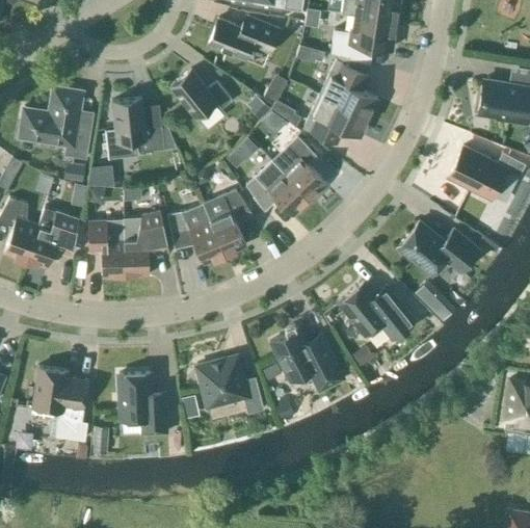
[(234,0),(274,6),(274,0),(286,0),(285,10),(302,14),(305,0),(234,0)]
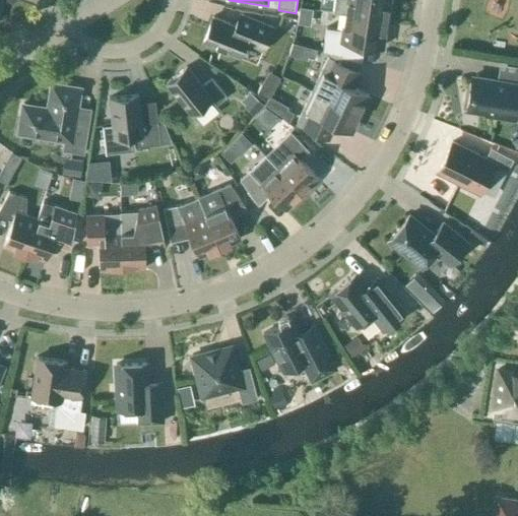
[(336,0),(334,15),(346,17),(388,23),(391,0),(336,0)]
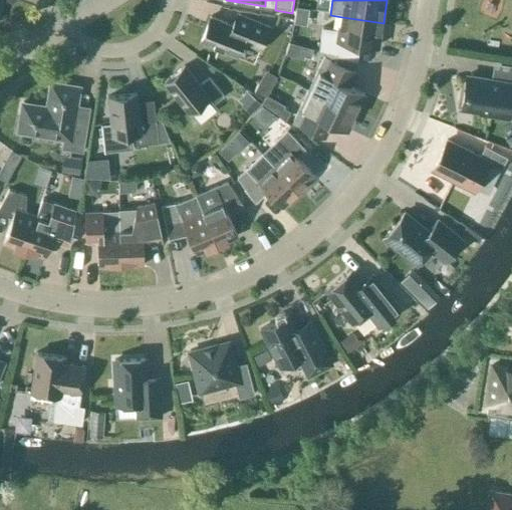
[(379,50),(384,23),(342,17),(340,32),(323,29),(319,53),(354,58),(356,46),(379,50)]
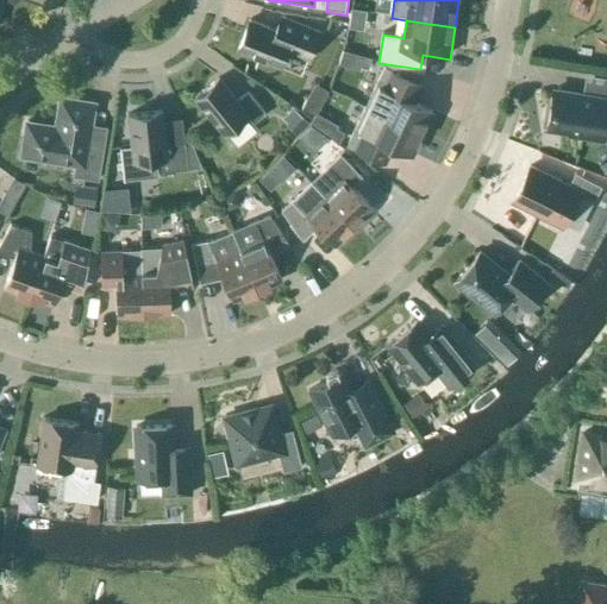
[(282,36),(251,24),(239,54),(281,70),(288,54),(310,62),(320,36),(288,23),(282,36)]
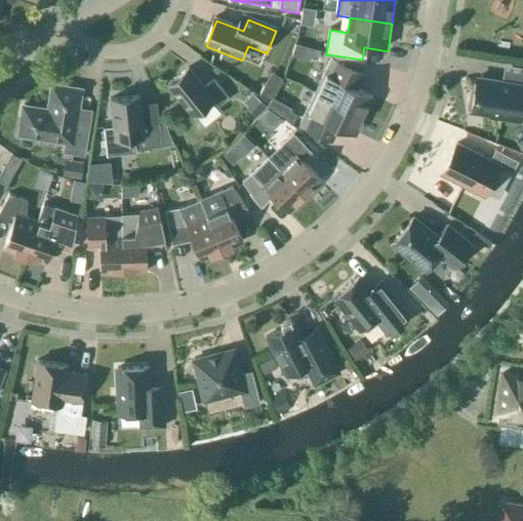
[(317,95),(365,118),(373,99),(352,89),(358,74),(332,62),(317,95)]
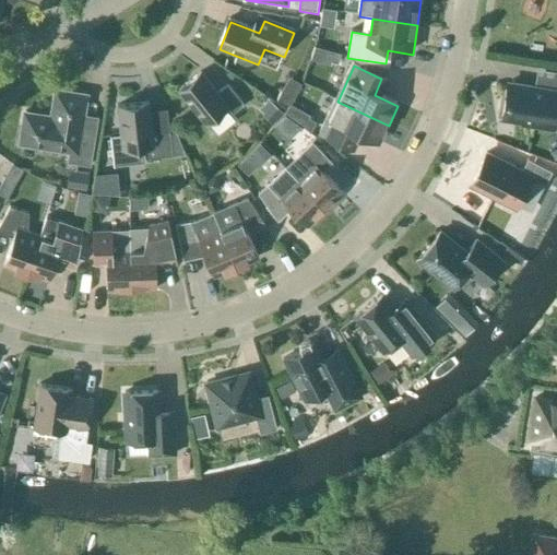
[(522,128),(555,133),(556,124),(556,74),(538,72),(536,91),(509,86),(505,120),(523,124),(522,128)]
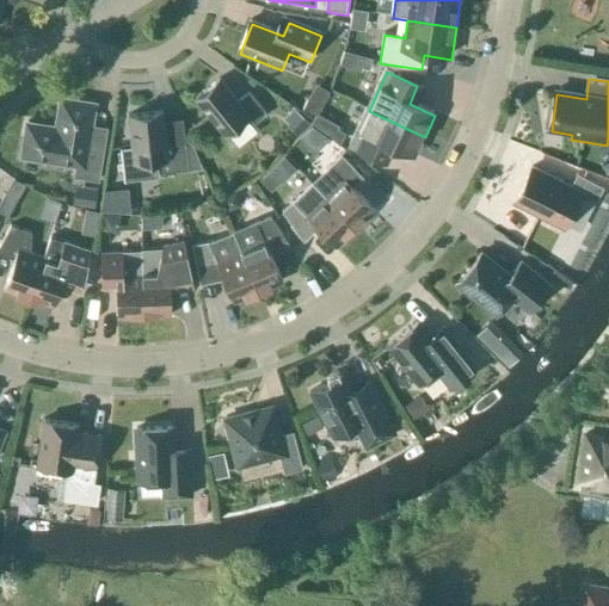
[(239,104),(221,82),(197,101),(227,138),(250,119),(257,127),(269,117),(251,96),(239,104)]
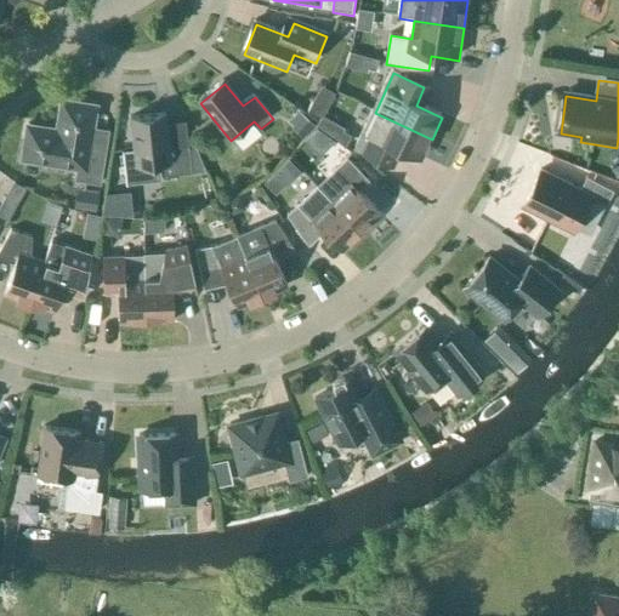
[(323,87),(310,112),(322,119),(335,93),(323,87)]
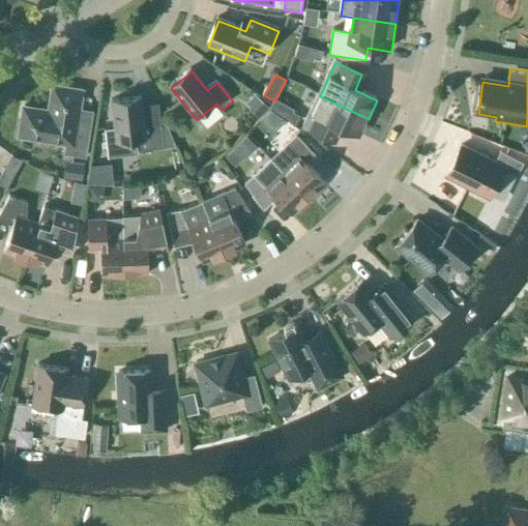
[(25,111),(20,138),(66,146),(65,156),(87,161),(93,122),(79,120),(83,93),(54,89),(50,115),(25,111)]
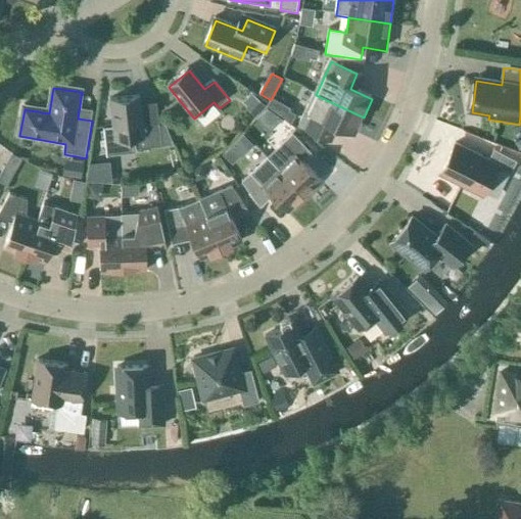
[(364,118),(316,95),(299,128),(326,140),(332,126),(354,136),(364,118)]
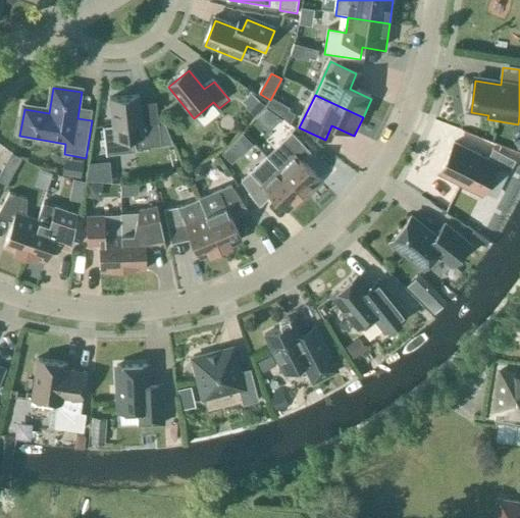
[(114,130),(104,131),(107,158),(136,154),(136,151),(174,147),(164,123),(144,125),(140,98),(111,102),(114,130)]
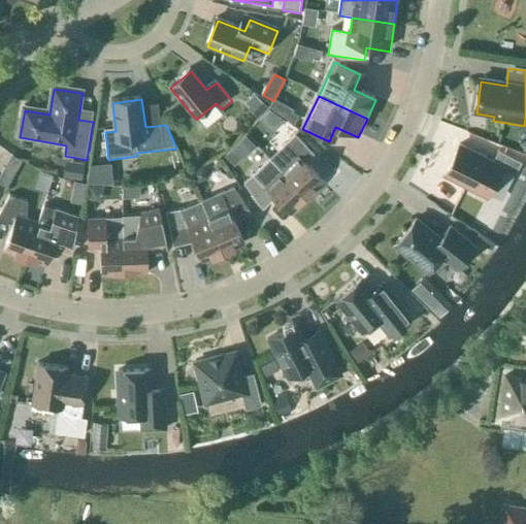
[(282,173),(307,200),(325,184),(306,164),(315,156),(298,138),(284,152),(291,164),(282,173)]
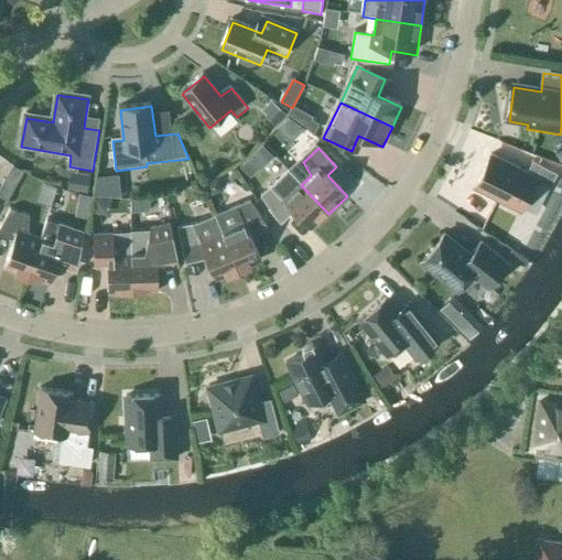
[(528,176),(492,158),(476,190),(522,214),(538,182),(552,190),(559,176),(533,164),(528,176)]
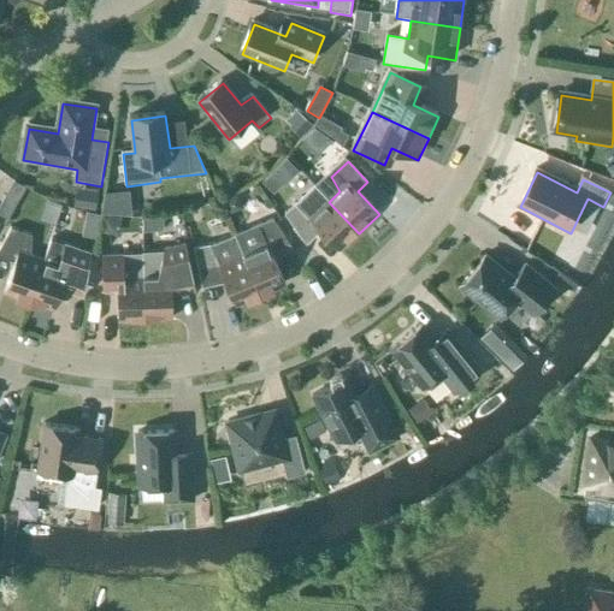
[(314,187),(287,215),(305,243),(319,229),(341,251),(359,233),(329,202),(314,187)]
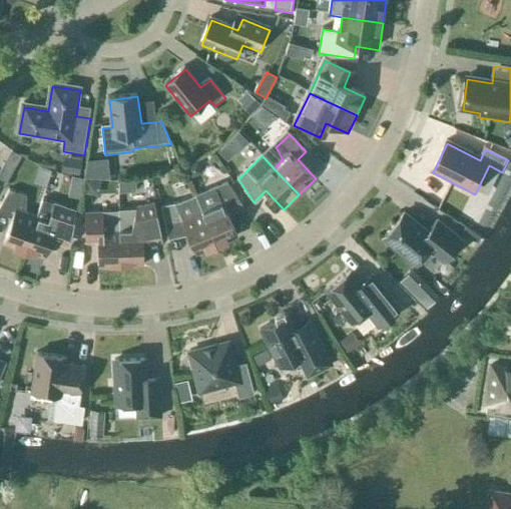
[(0,181),(4,184),(17,161),(7,156),(0,169),(0,181)]
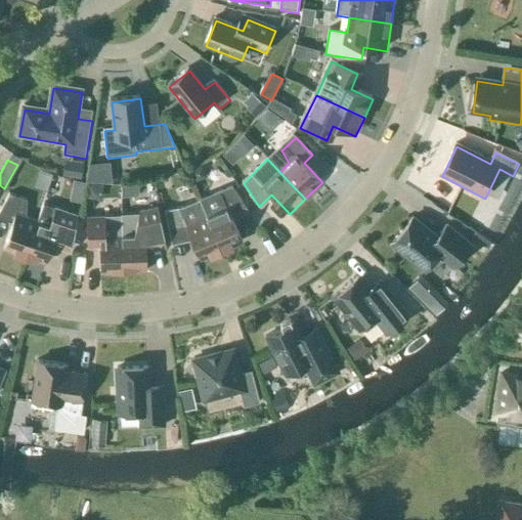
[(135,186),(106,187),(106,180),(83,181),(83,207),(104,206),(103,190),(116,189),(116,203),(136,203),(135,186)]
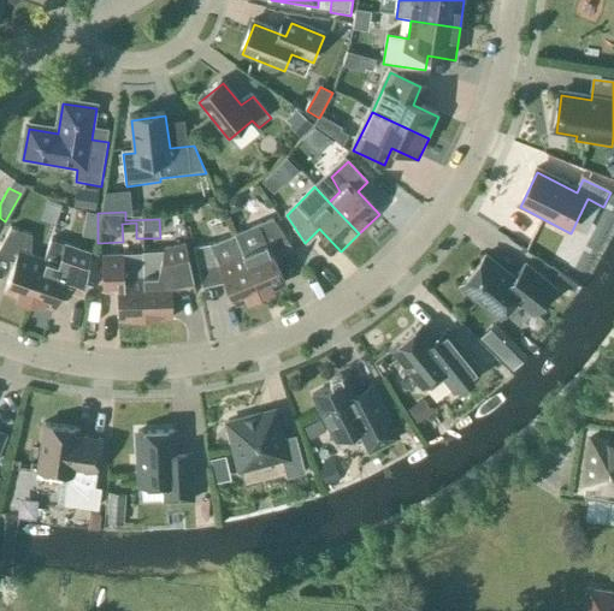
[(238,242),(244,256),(243,256),(261,300),(275,294),(273,292),(287,286),(273,257),(293,250),(276,224),(261,229),(263,231),(255,235),(238,242)]
